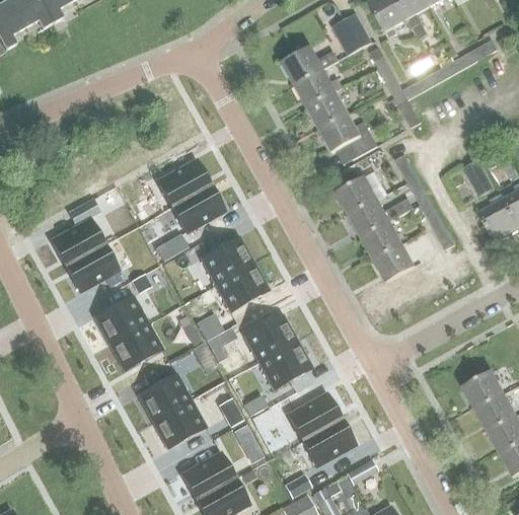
[(13,0),(0,7),(0,41),(2,45),(4,49),(16,43),(11,34),(35,20),(41,28),(63,16),(58,7),(71,0),(13,0)]
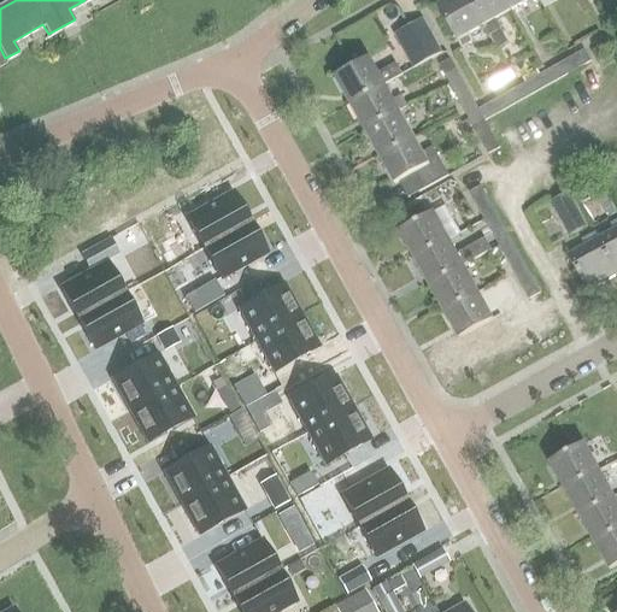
[(468,30),(483,22),(470,0),(440,0),(436,3),(460,45),(472,39),(468,30)]
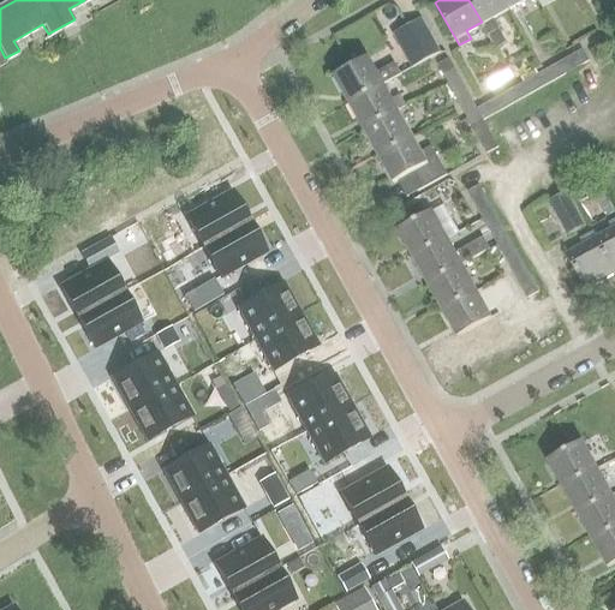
[(489,35),(500,29),(493,16),(508,7),(503,0),(469,0),(482,22),(489,35)]
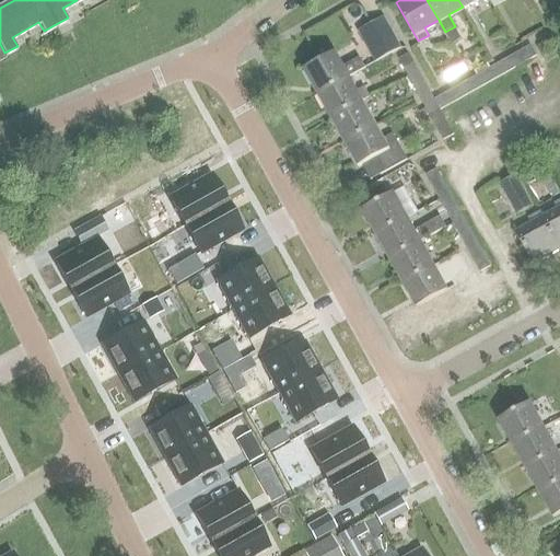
[(387,51),(399,44),(393,31),(366,44),(374,58),(387,51)]
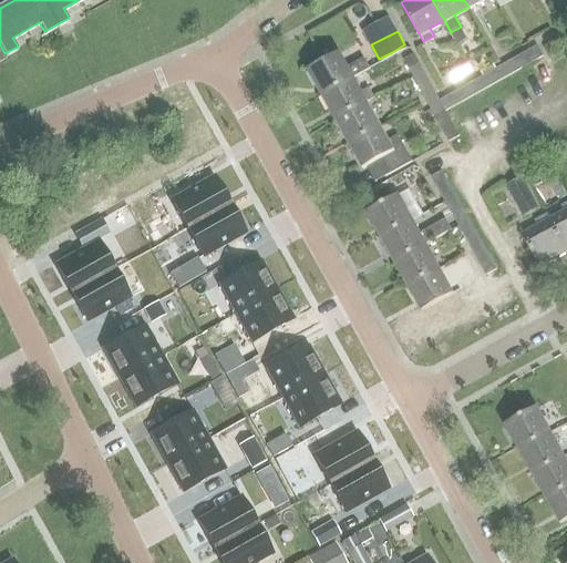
[(537,42),(524,50),(529,61),(543,53),(537,42)]
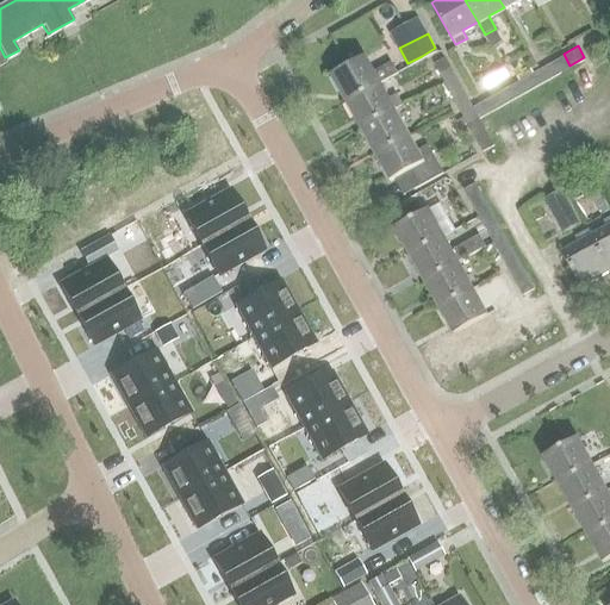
[(330,72),(344,99),(380,80),(397,70),(391,58),(373,68),(365,52),(330,72)]
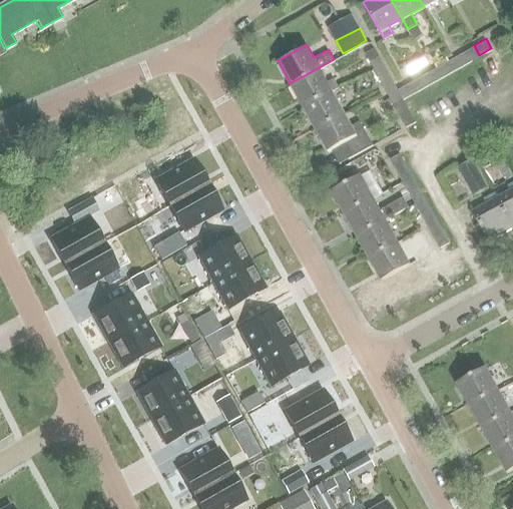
[(457,67),(479,55),(474,45),(452,57),(457,67)]
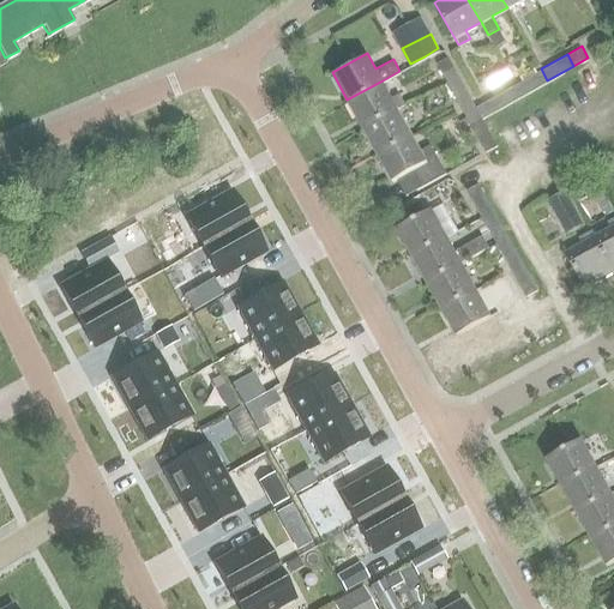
[(512,77),(505,62),(482,74),(491,89),(512,77)]
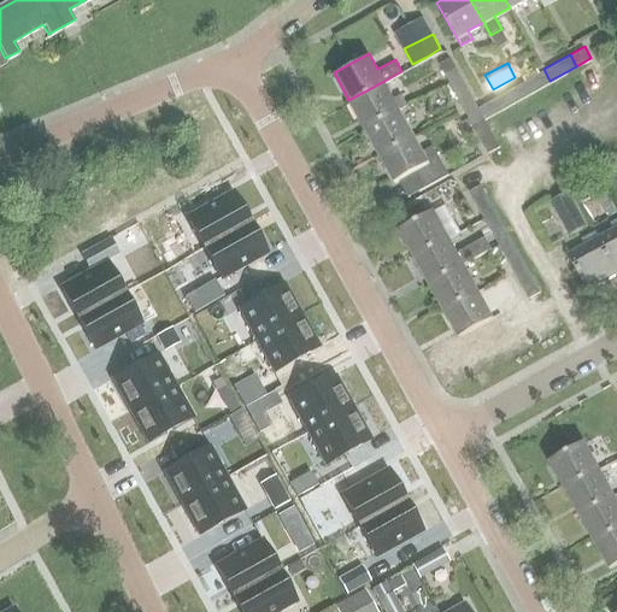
[(550,81),(544,69),(539,71),(527,78),(513,86),(519,98),(532,92),(550,81)]
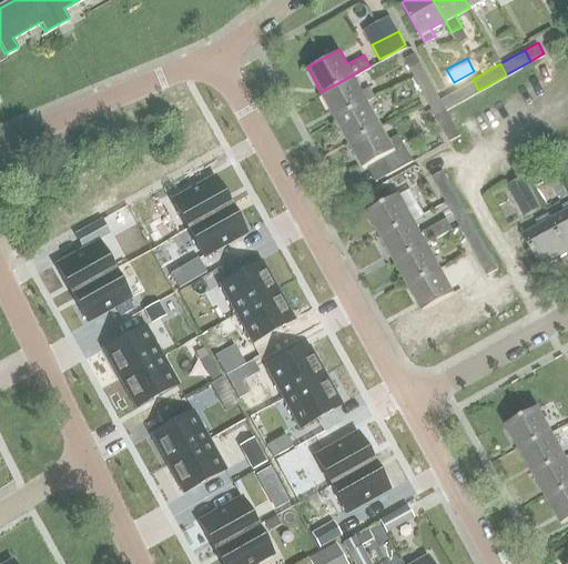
[(354,74),(321,92),(334,117),(366,99),(374,94),(368,84),(361,88),(354,74)]
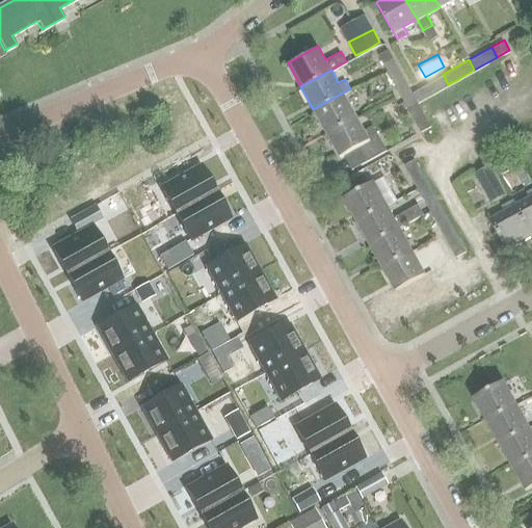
[(418,102),(448,84),(443,74),(411,91),(417,101),(418,102)]
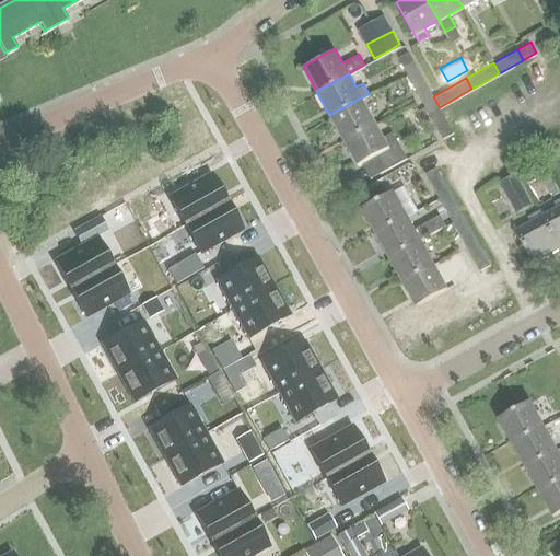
[(375,122),(361,97),(329,115),(342,139),(375,122)]
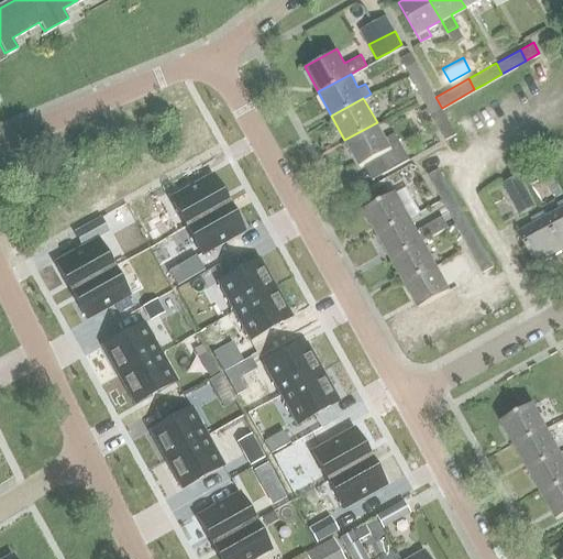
[(385,135),(377,122),(344,140),(359,165),(373,156),(382,173),(408,157),(393,131),(385,135)]
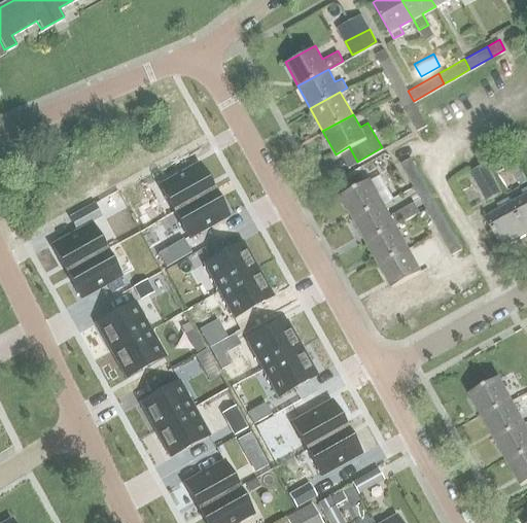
[(216,153),(176,175),(191,202),(231,180),(216,153)]
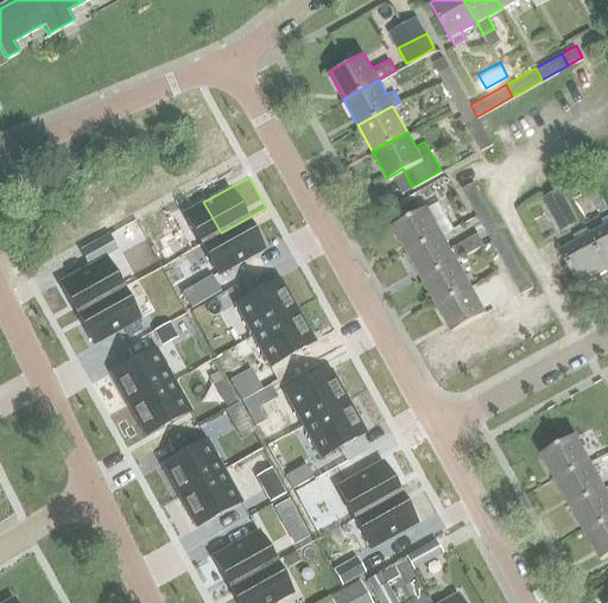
[(542,196),(557,226),(575,216),(558,186),(542,196)]
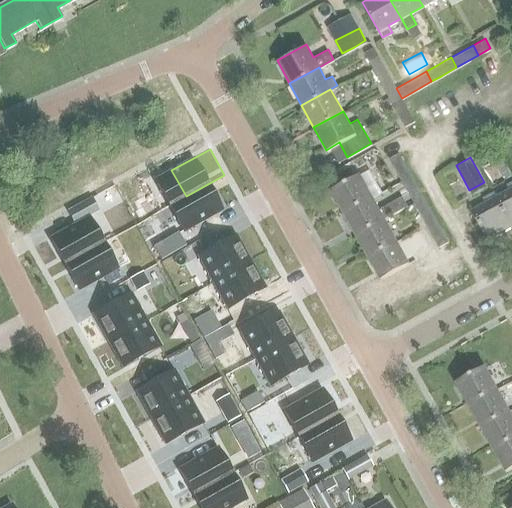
[(342,211),(372,196),(359,172),(330,189),(342,211)]
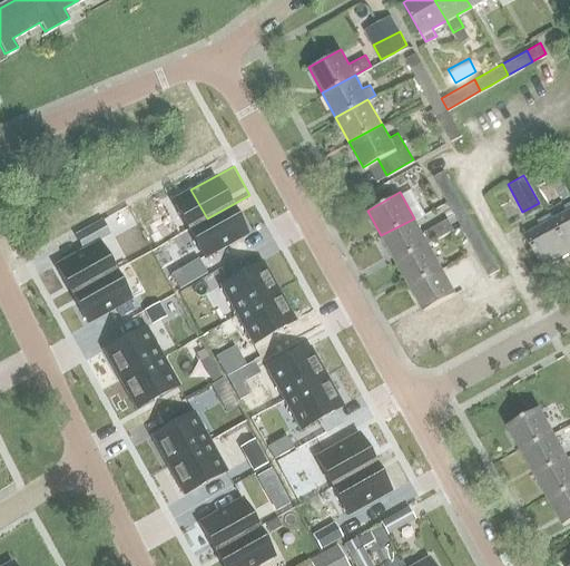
[(129,202),(139,221),(151,214),(141,194),(129,202)]
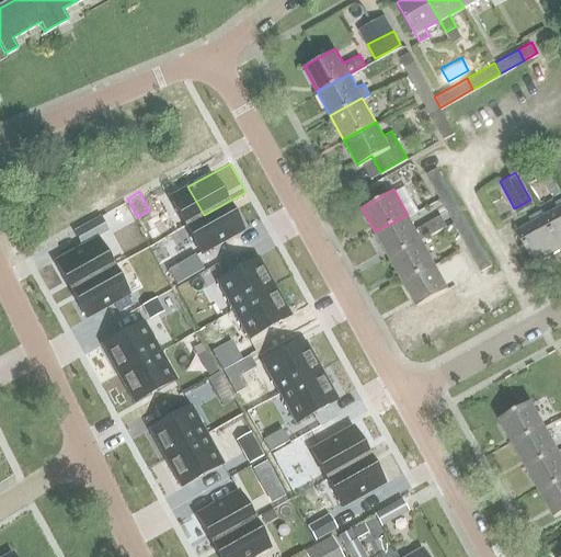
[(245,192),(204,215),(219,245),(262,222),(245,192)]
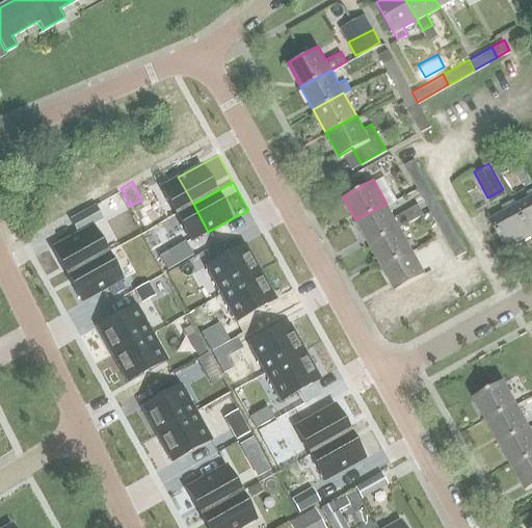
[(531,234),(531,233),(531,186),(525,190),(528,195),(514,203),(531,234)]
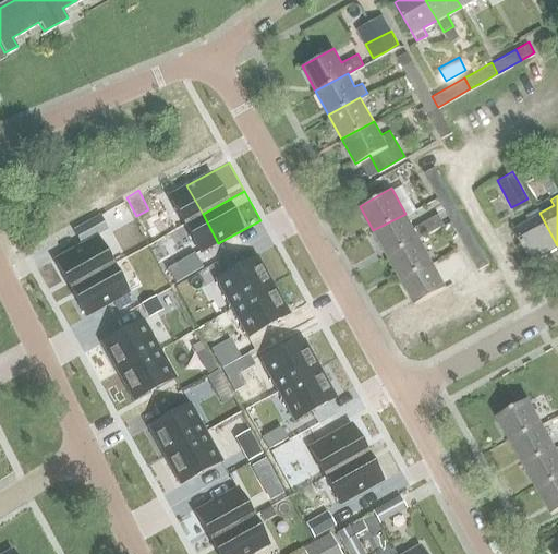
[(525,214),(528,218),(513,227),(532,260),(557,245),(540,213),(537,207),(525,214)]
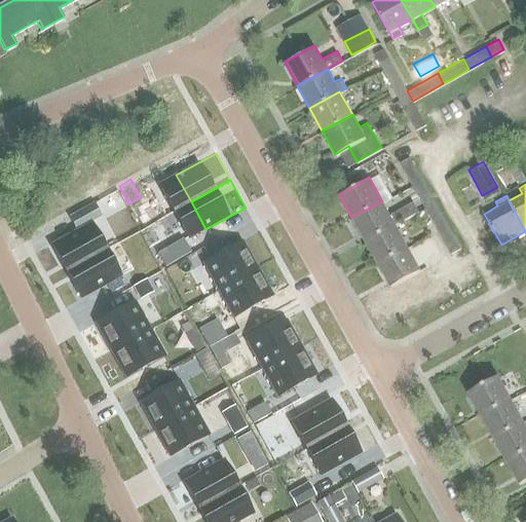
[(92,200),(68,214),(75,228),(90,220),(101,214),(92,200)]
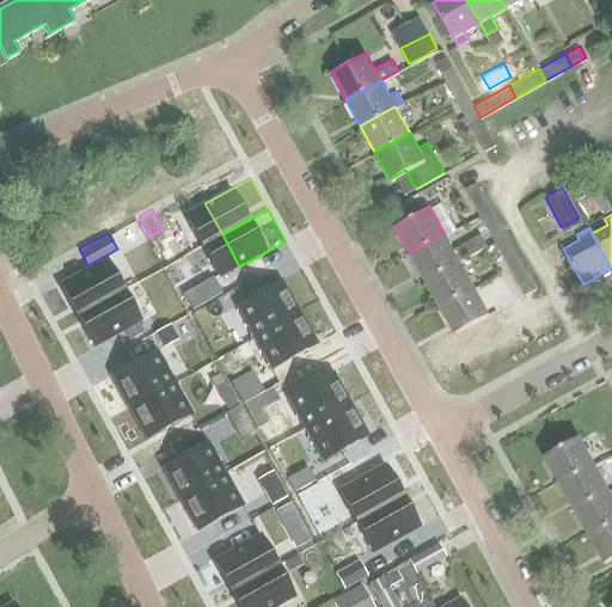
[(445,234),(409,252),(424,279),(459,261),(472,253),(467,243),(453,250),(445,234)]
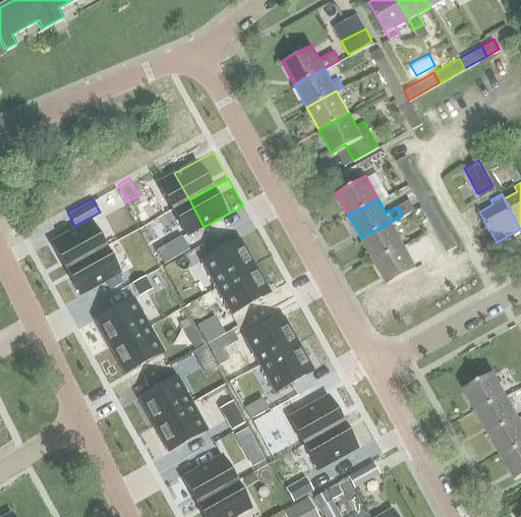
[(74,226),(50,239),(65,266),(104,244),(90,218),(74,226)]
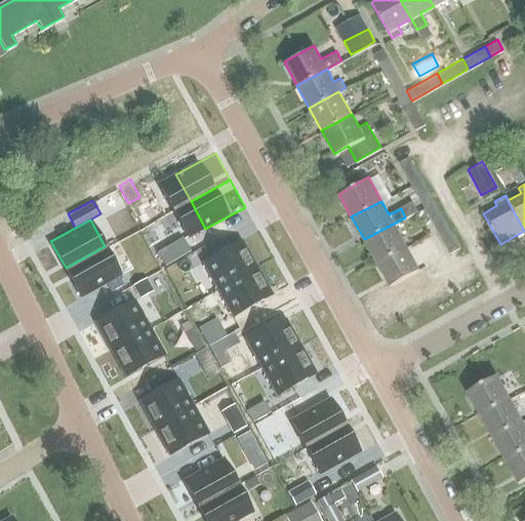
[(394,224),(364,239),(375,261),(406,245),(394,224)]
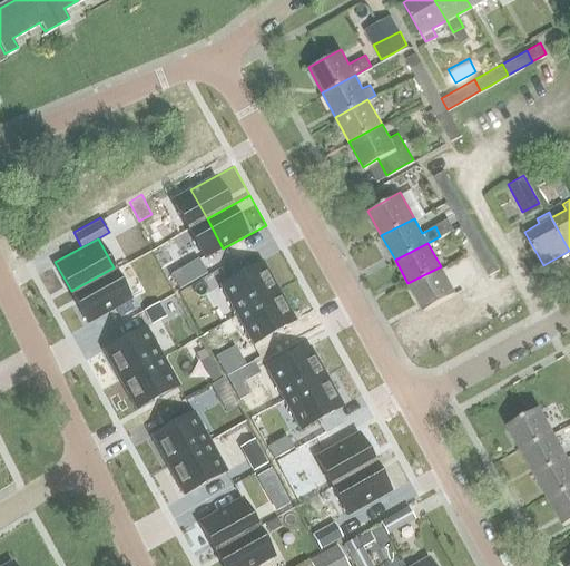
[(281,252),(237,275),(254,305),(297,281),(281,252)]
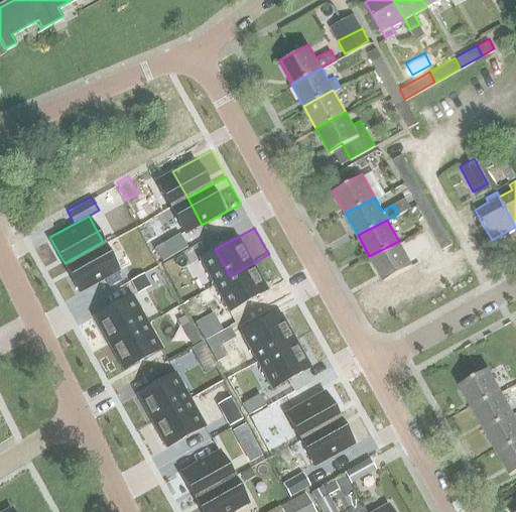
[(178,231),(154,245),(161,258),(185,244),(178,231)]
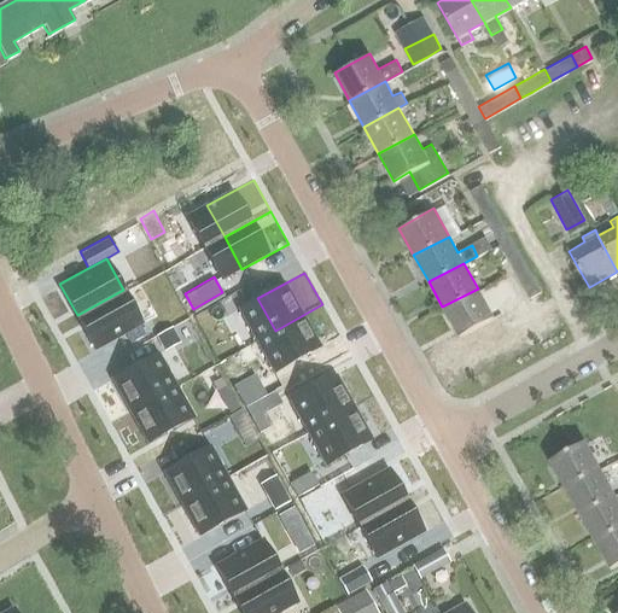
[(494,316),(478,289),(442,307),(459,336),(494,316)]
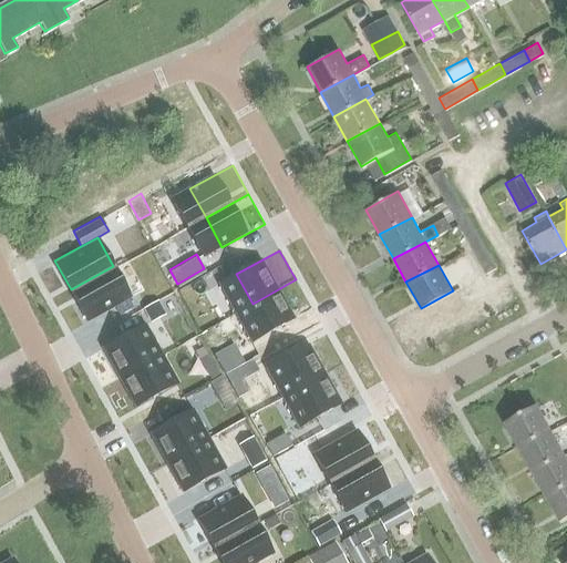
[(113,266),(71,289),(86,319),(130,295),(113,266)]
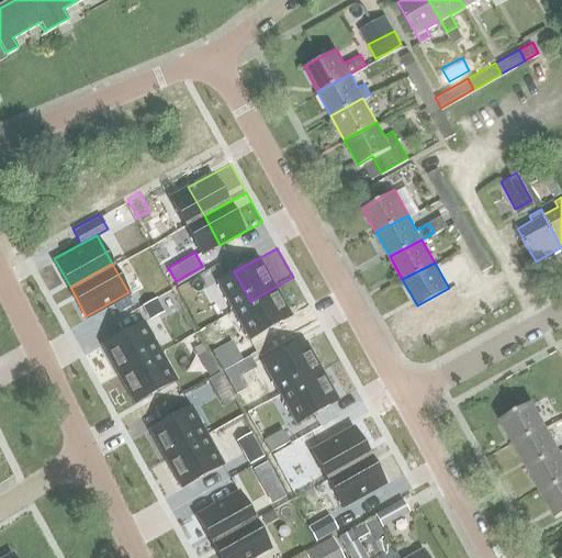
[(293,277),(250,301),(266,330),(308,307),(293,277)]
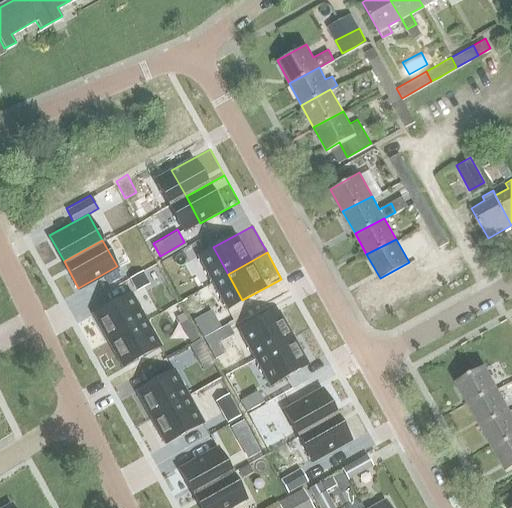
[(140,268),(128,275),(133,285),(146,278),(140,268)]
